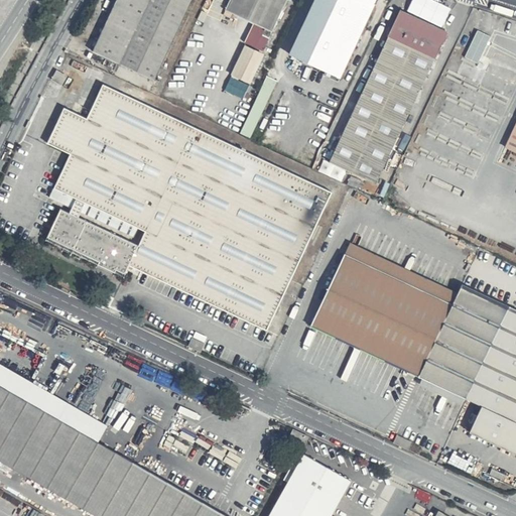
[(190,0),(116,0),(92,50),(152,80),(190,0)]
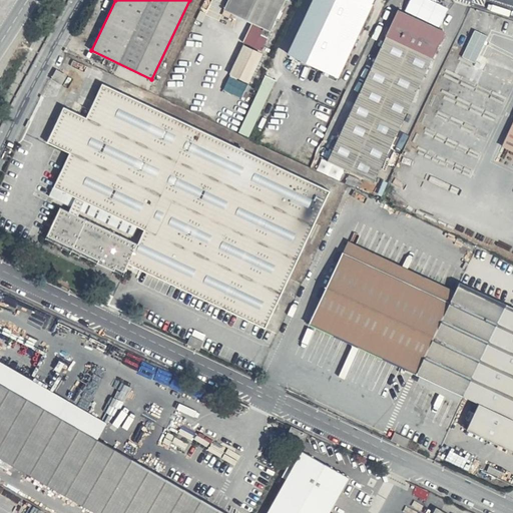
[(286,0),(227,0),(222,10),(272,31),(286,0)]
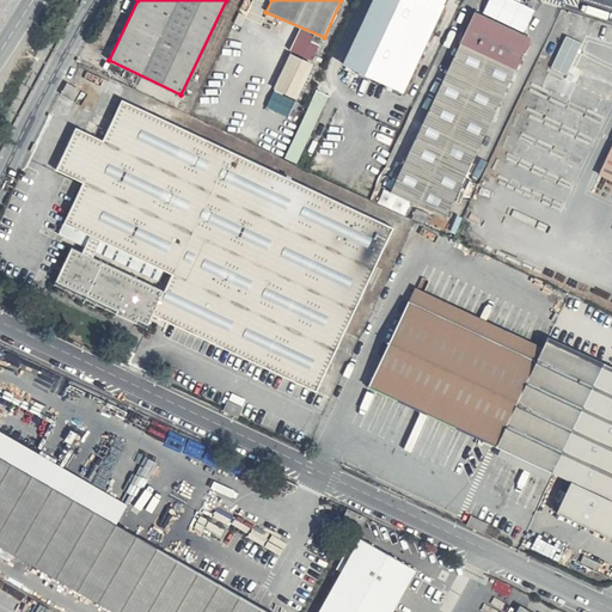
[(447,0),(373,0),(343,63),(405,90),(447,0)]
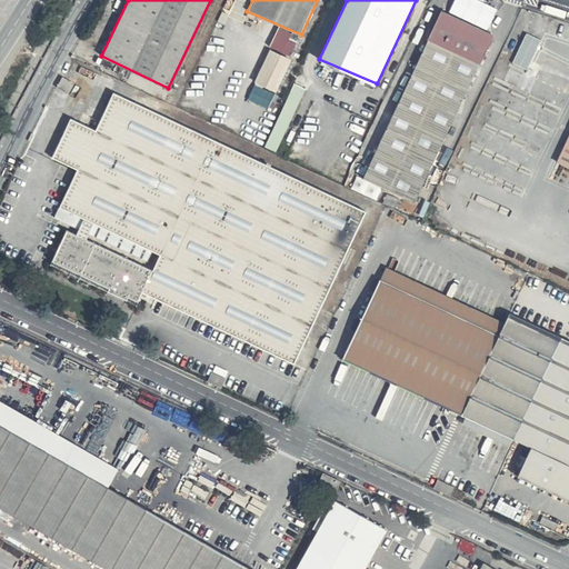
[(493,36),(442,9),(365,177),(416,203),(493,36)]
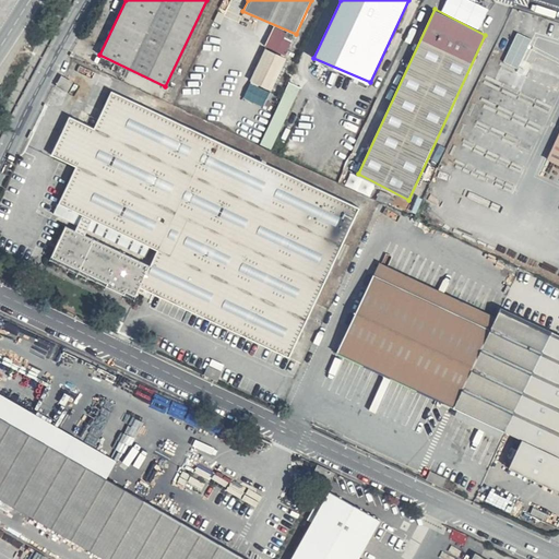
[(518,31),(502,61),(518,69),(533,39),(518,31)]
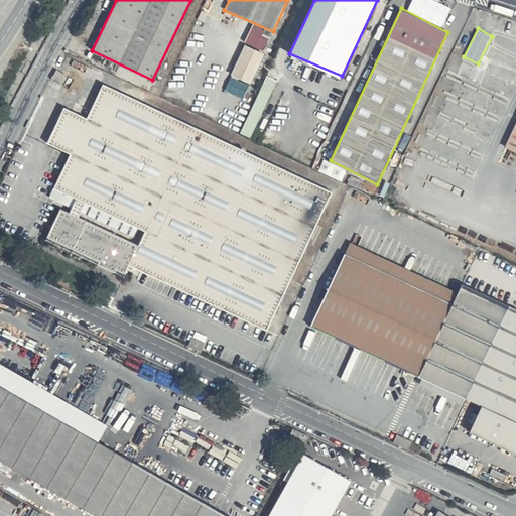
[(264,52),(245,44),(230,76),(250,85),(264,52)]
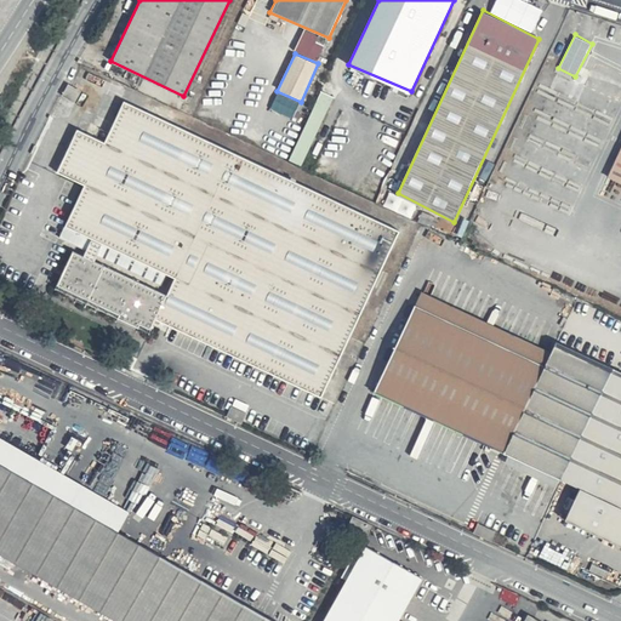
[(81,91),(68,84),(62,93),(77,102),(81,91)]
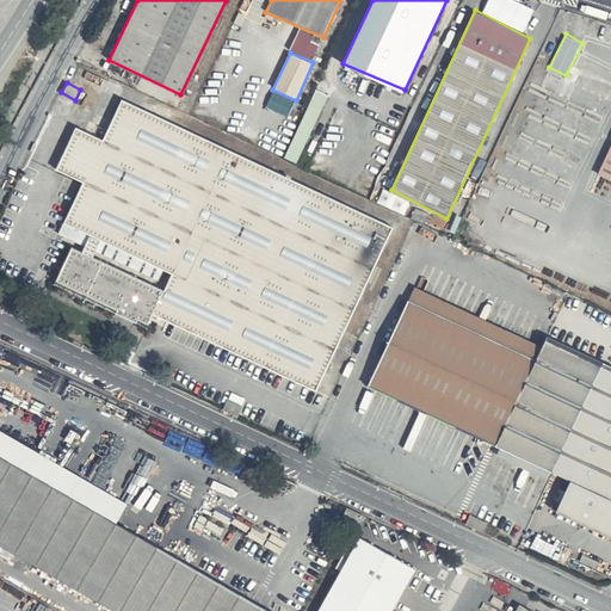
[(328,96),(315,88),(282,158),(296,162),(328,96)]
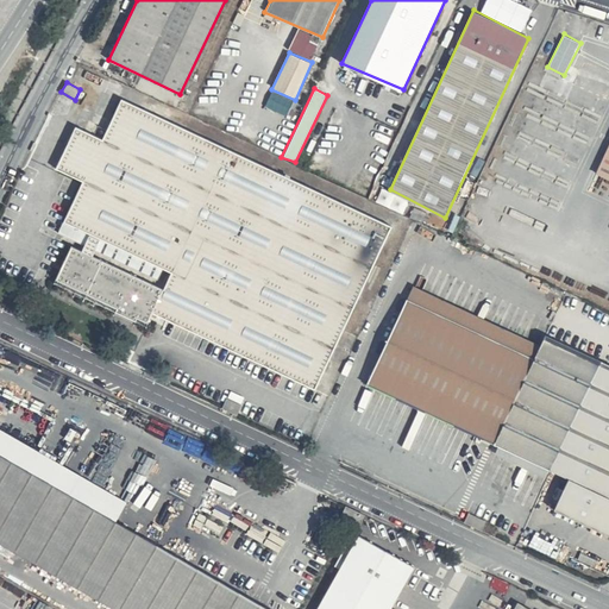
[(119,99),(100,137),(75,127),(56,168),(80,181),(63,220),(77,228),(68,248),(54,278),(52,281),(146,326),(152,313),(315,388),(393,225),(119,99)]
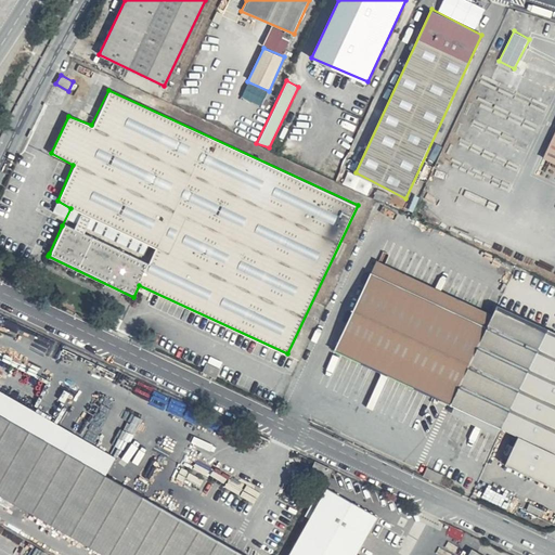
[(491,314),(376,259),(333,349),(517,437),(504,463),(554,488),(554,333),(553,333),(498,306),(491,314)]
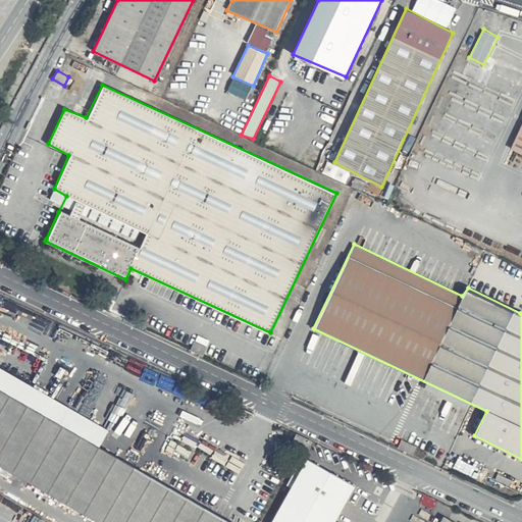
[(207,348),(196,342),(192,350),(204,356),(207,348)]
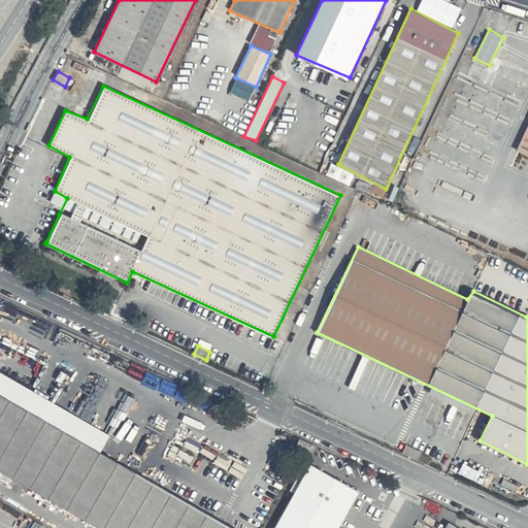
[(235,527),(0,394),(0,470),(101,527),(235,527)]
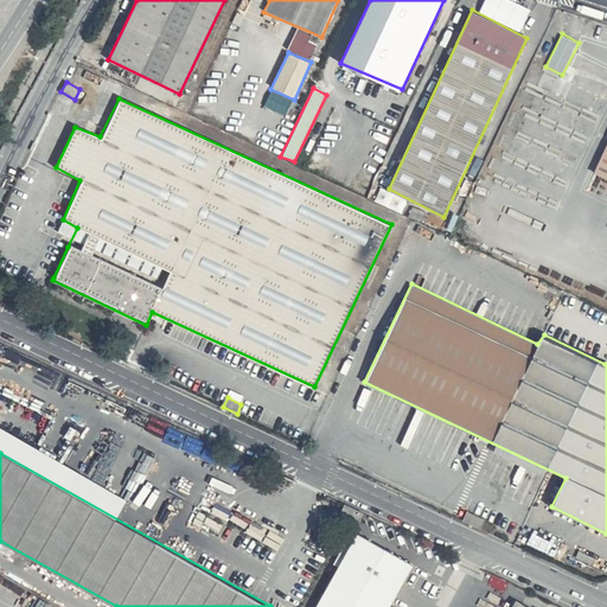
[(337,505),(345,510),(349,503),(340,498),(337,505)]
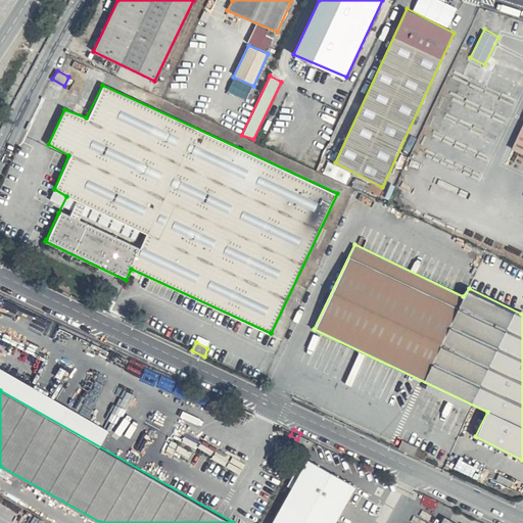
[(300,433),(297,439),(304,443),(308,436),(300,433)]
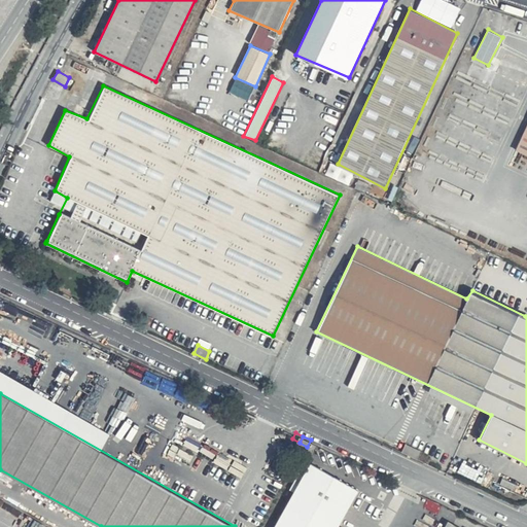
[(420,451),(407,444),(402,452),(417,459),(420,451)]
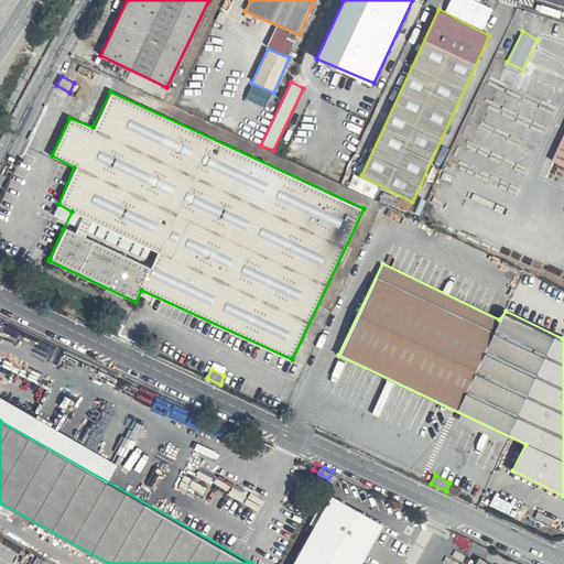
[(360,563),(382,523),(331,497),(294,563),(360,563)]
